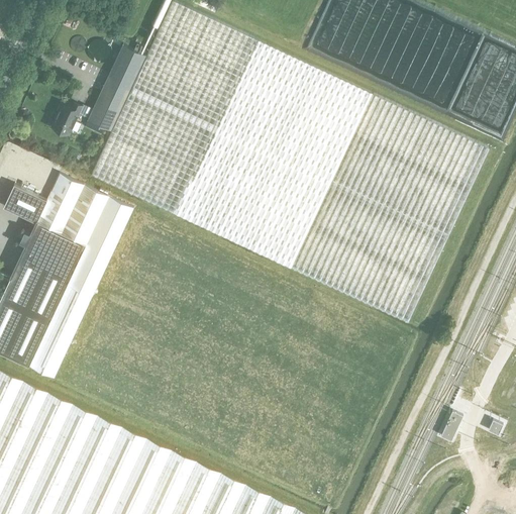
[(173,1),(146,57),(111,131),(91,175),(408,322),(489,148),(173,1)]
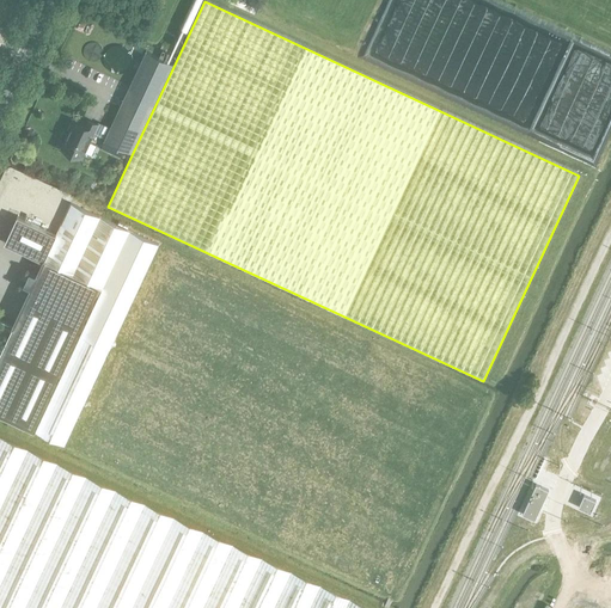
[(126,65),(127,60),(127,57),(126,55),(123,51),(121,49),(118,48),(115,48),(112,48),(110,49),(107,51),(104,55),(103,60),(104,63),(107,67),(110,71),(112,71),(115,72),(118,71),(123,68),(124,67),(126,65)]
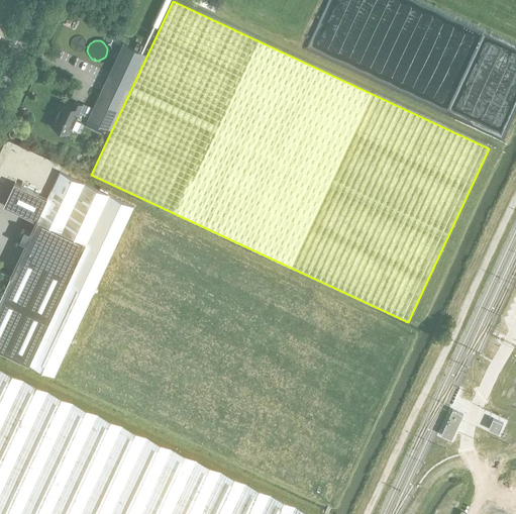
[(133,50),(122,45),(87,120),(111,131),(146,57),(139,54),(142,48),(136,45),(133,50)]
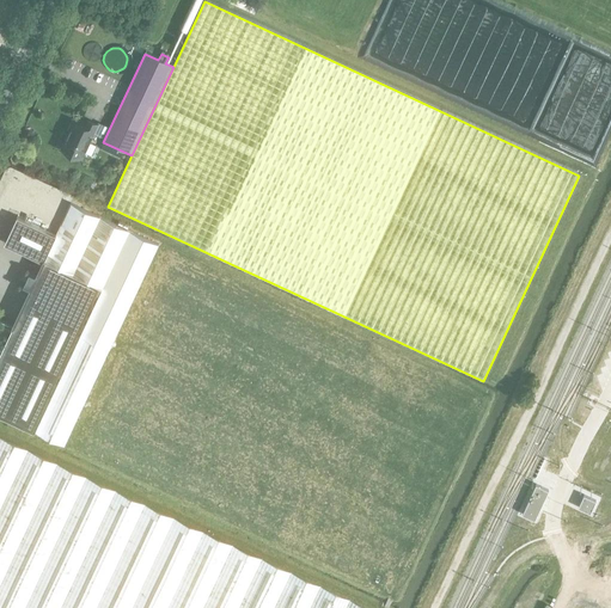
[(84,129),(80,128),(74,124),(61,152),(80,160),(96,128),(95,127),(95,128),(89,124),(87,123),(84,129)]
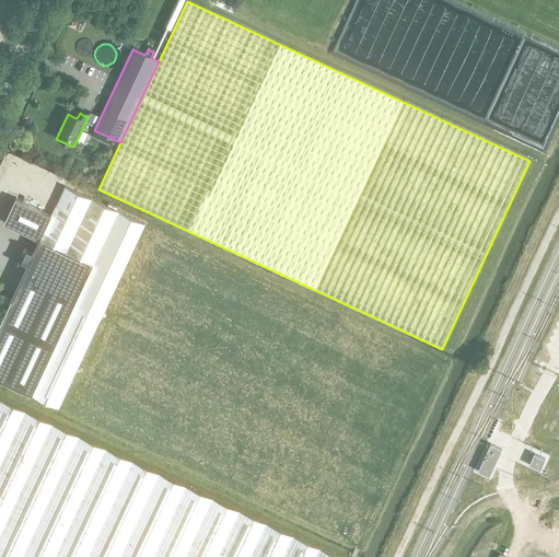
[(4,169),(0,184),(0,195),(6,197),(13,172),(4,169)]
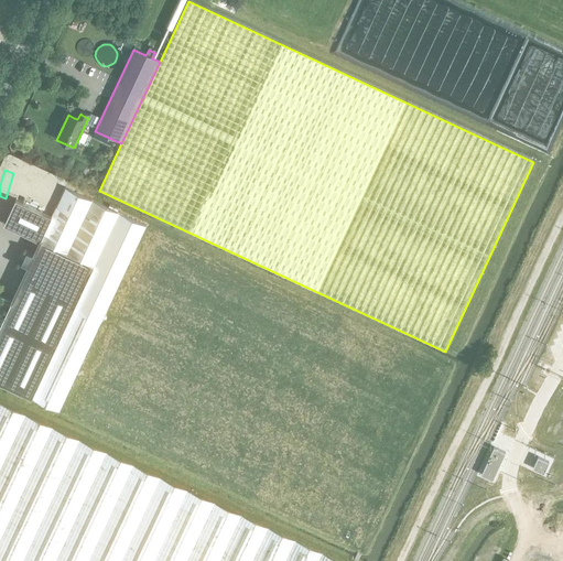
[(40,196),(40,192),(40,189),(39,186),(38,184),(35,182),(33,181),(29,180),(24,181),(23,182),(21,183),(19,185),(18,186),(17,190),(17,192),(18,196),(19,198),(20,200),(23,203),(25,203),(29,204),(30,203),(33,203),(36,200),(40,196)]
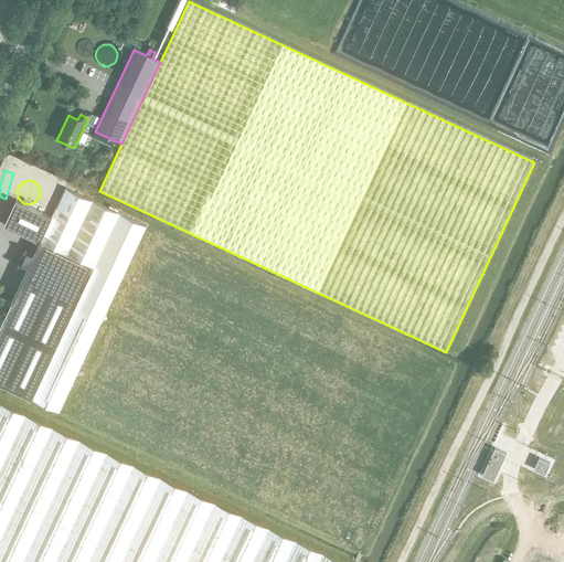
[(64,190),(51,219),(14,202),(3,228),(40,244),(32,258),(27,256),(22,265),(28,268),(11,305),(0,327),(0,386),(57,416),(146,229),(64,190)]
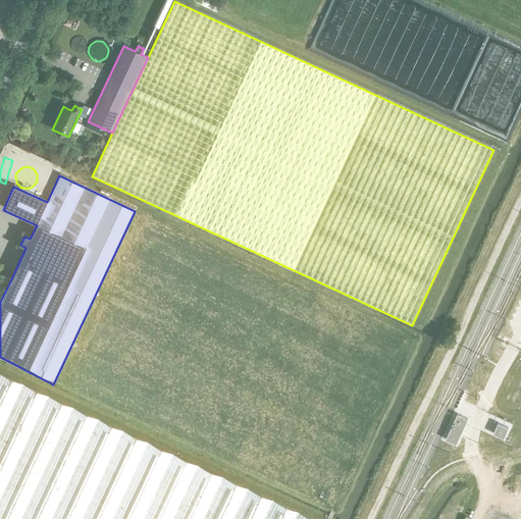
[(307,518),(221,479),(0,374),(0,518),(307,518)]
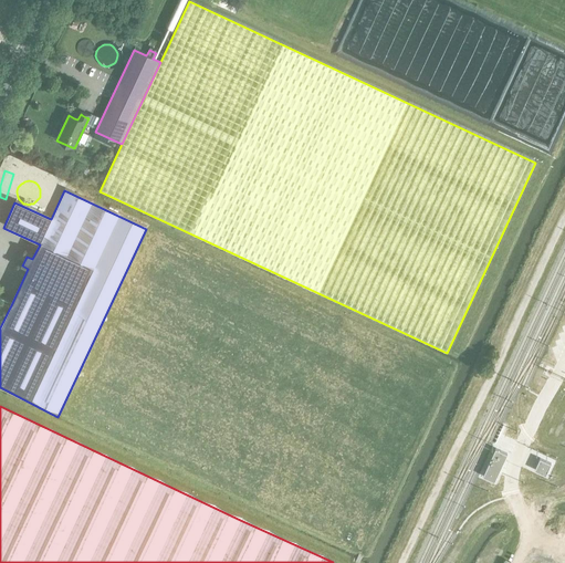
[(494,451),(482,478),(493,483),(506,456),(494,451)]
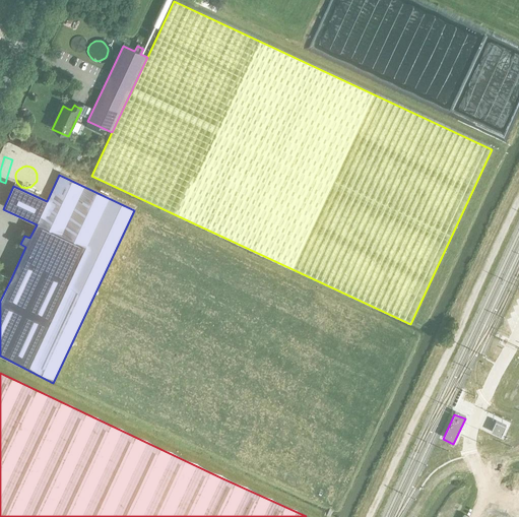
[(495,423),(491,434),(501,438),(506,428),(495,423)]
